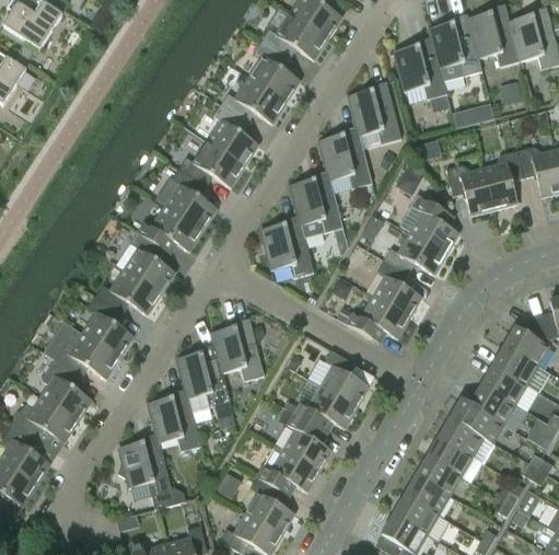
[(3,23),(41,47),(63,12),(45,0),(11,0),(7,8),(8,9),(9,8),(12,10),(3,23)]
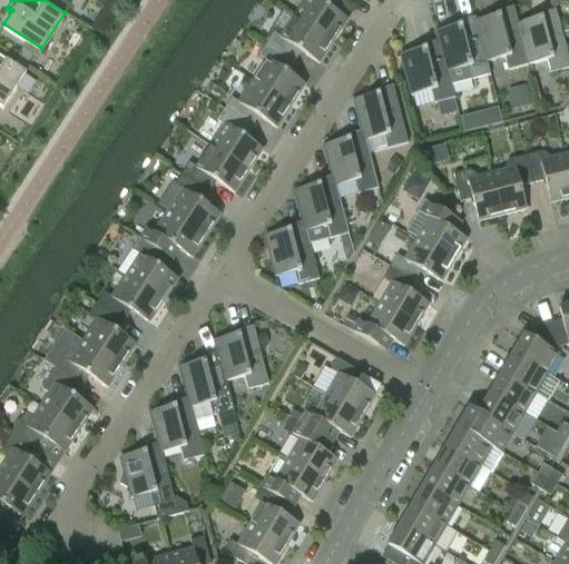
[(327,1),(329,0),(304,0),(296,12),(334,38),(349,16),(327,1)]
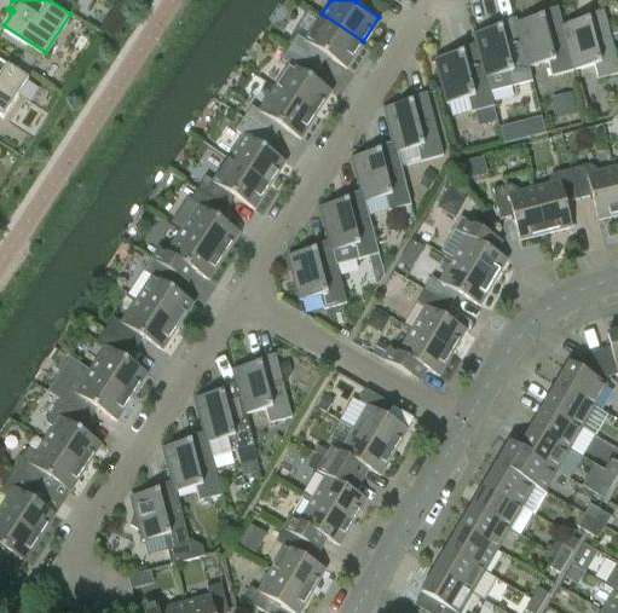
[(553,71),(575,65),(564,21),(559,3),(542,7),(543,11),(519,18),(518,18),(529,63),(530,63),(549,58),(553,71)]
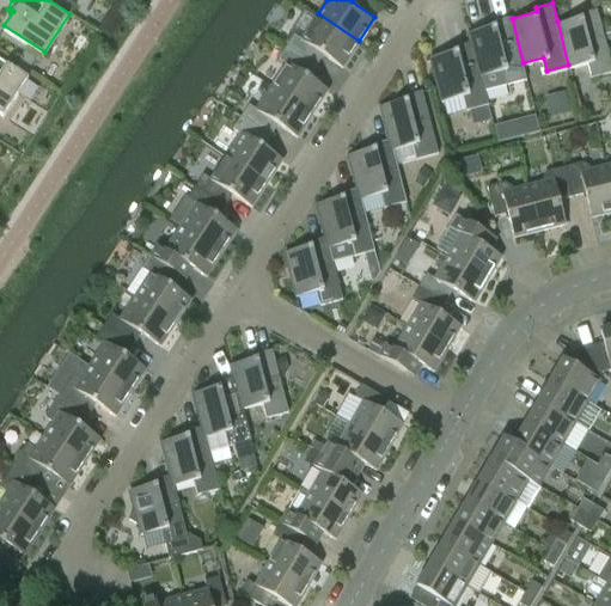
[(557,20),(568,65),(588,60),(592,74),(610,68),(610,54),(598,6),(581,10),(582,14),(557,20)]
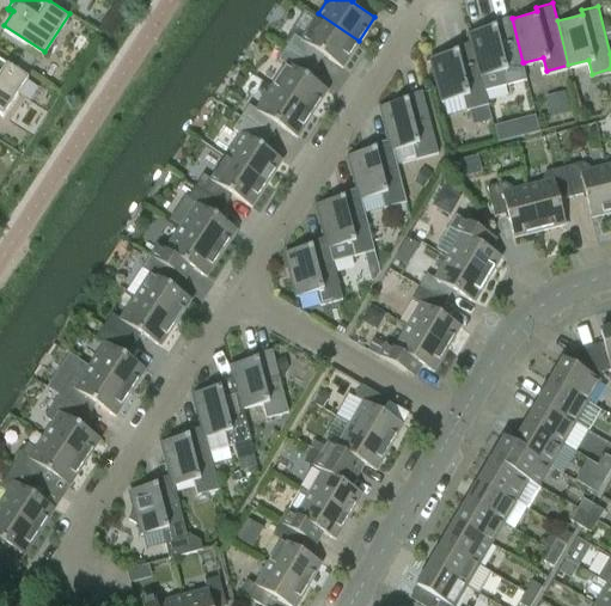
[(343,63),(359,41),(318,13),(304,36),(295,31),(287,43),(313,60),(321,49),(343,63)]
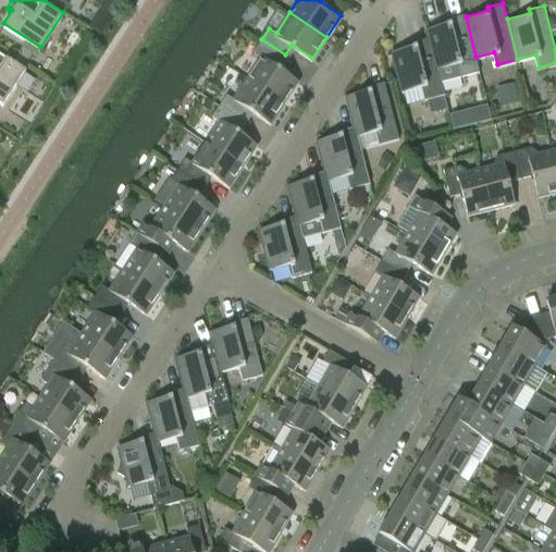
[(480,69),(477,57),(476,57),(466,16),(467,16),(466,12),(449,16),(451,21),(427,26),(429,35),(430,35),(441,80),(442,80),(480,69)]
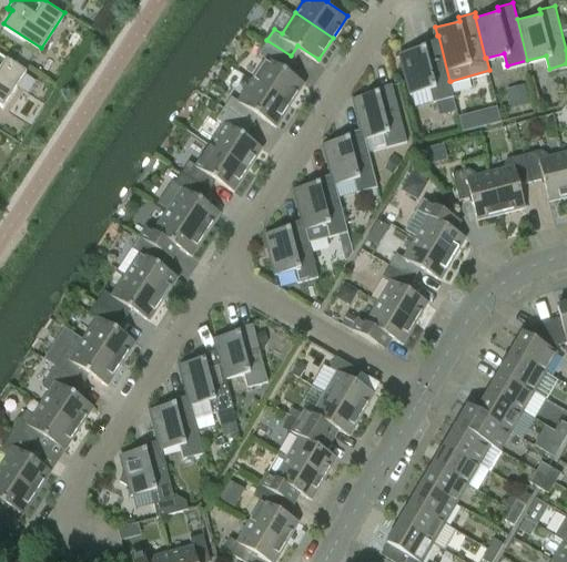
[(454,93),(451,81),(449,81),(438,36),(437,36),(424,40),(425,43),(400,50),(411,91),(429,87),(433,99),(437,98),(453,94),(454,93)]
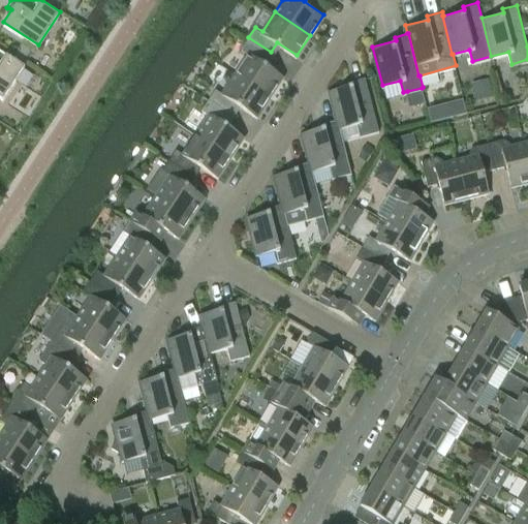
[(265,62),(271,52),(248,37),(242,48),(248,53),(236,72),(271,95),(284,74),(265,62)]
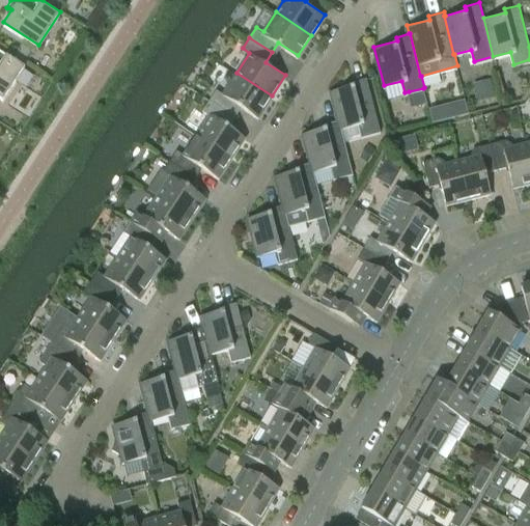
[(22,42),(15,53),(25,59),(32,48),(22,42)]
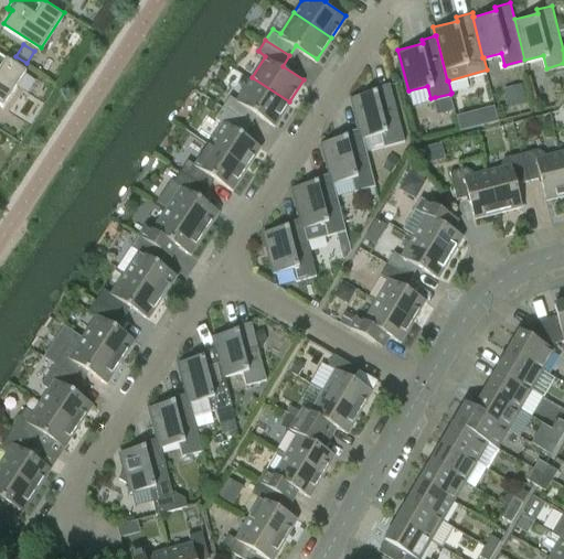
[(0,100),(4,104),(27,68),(0,51),(0,100)]
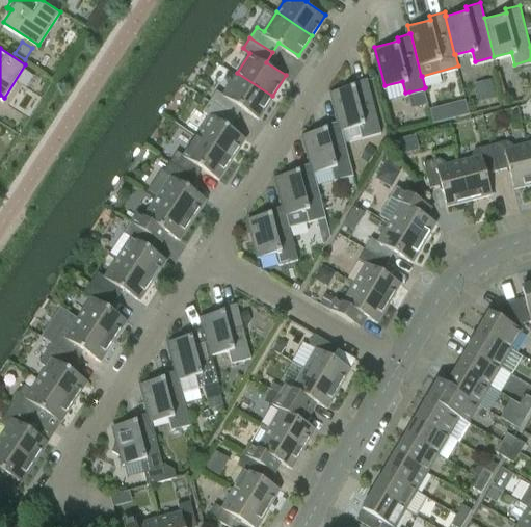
[(259,115),(272,96),(237,73),(224,93),(217,87),(210,98),(233,112),(239,103),(259,115)]
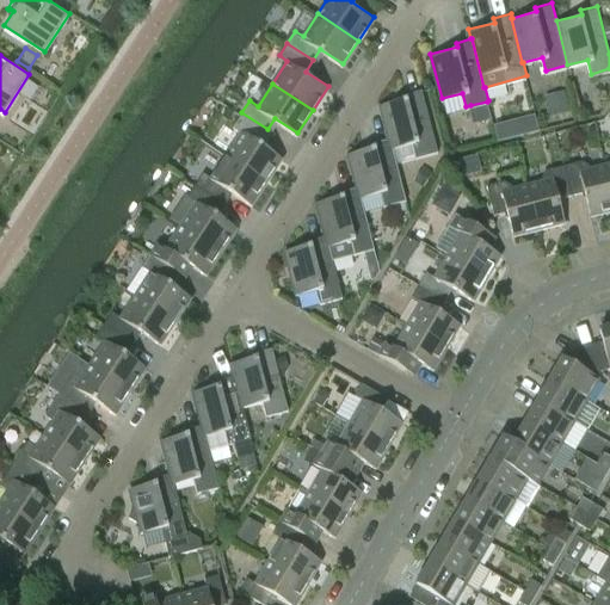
[(393,147),(412,141),(416,155),(438,149),(423,87),(406,92),(407,96),(380,103),(389,136),(393,147)]
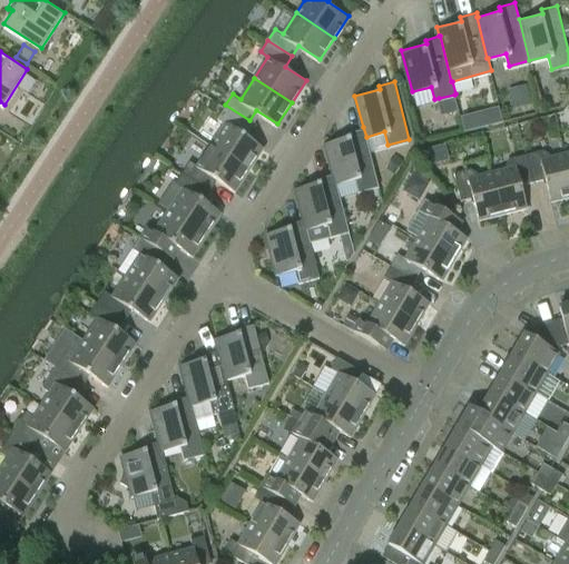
[(528,89),(512,92),(514,105),(531,100),(528,89)]
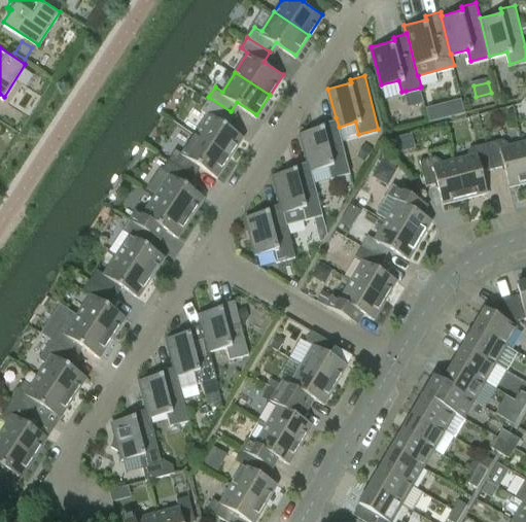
[(420,88),(406,91),(409,103),(423,100),(420,88)]
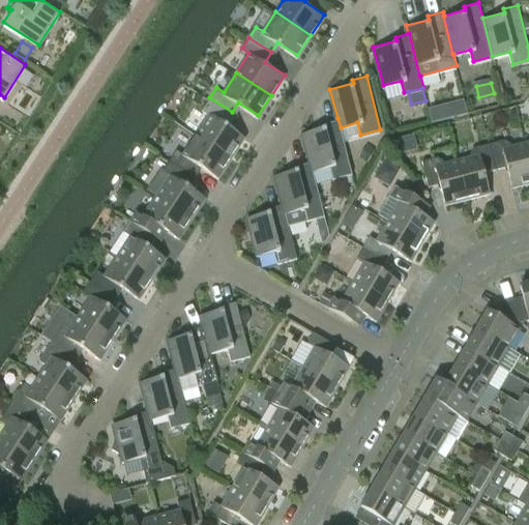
[(466,96),(449,100),(452,114),(469,110),(466,96)]
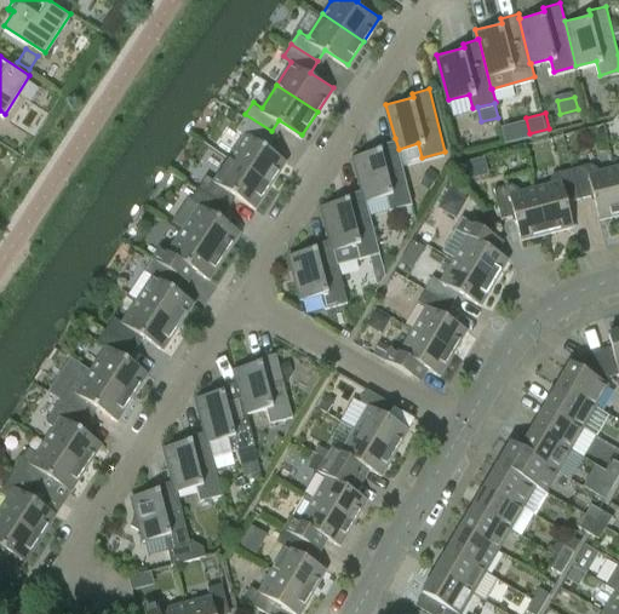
[(263,143),(271,131),(245,114),(238,126),(245,132),(230,155),(271,182),(287,158),(263,143)]
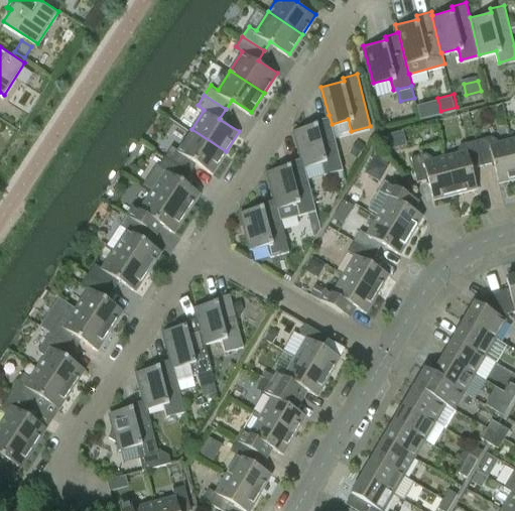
[(329,115),(315,118),(316,122),(294,128),(301,156),(302,156),(304,165),(305,164),(322,160),(325,172),(344,167),(332,124),(329,115)]
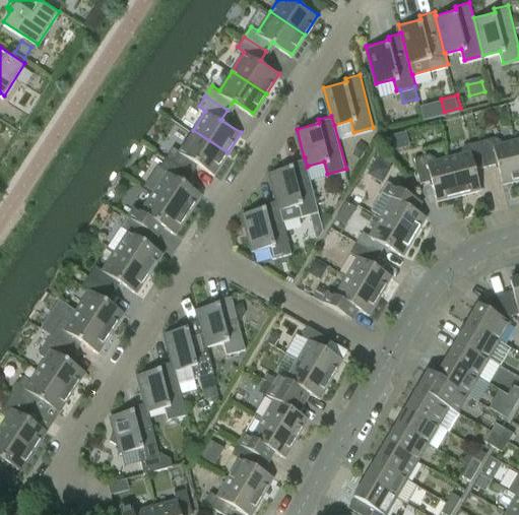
[(214,173),(228,152),(193,130),(181,149),(174,145),(167,155),(189,170),(195,159),(214,173)]
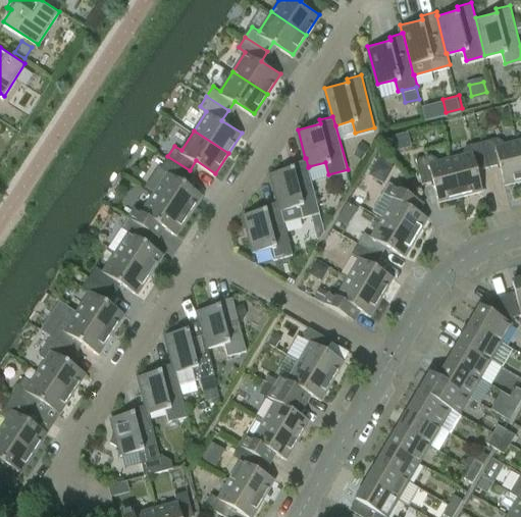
[(405,146),(401,132),(395,134),(398,147),(405,146)]
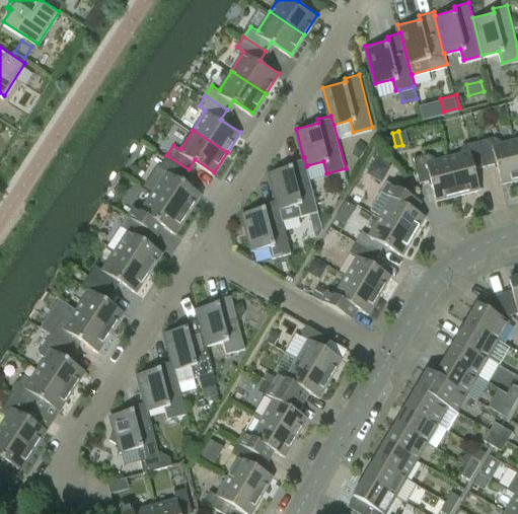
[(502,180),(517,176),(517,149),(515,138),(503,141),(502,139),(495,135),(479,138),(486,163),(497,160),(502,180)]
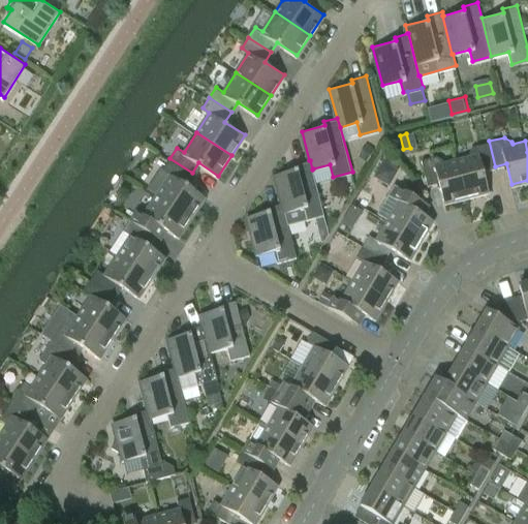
[(484,170),(495,166),(489,141),(473,145),(468,152),(469,154),(457,157),(467,196),(490,190),(484,170)]
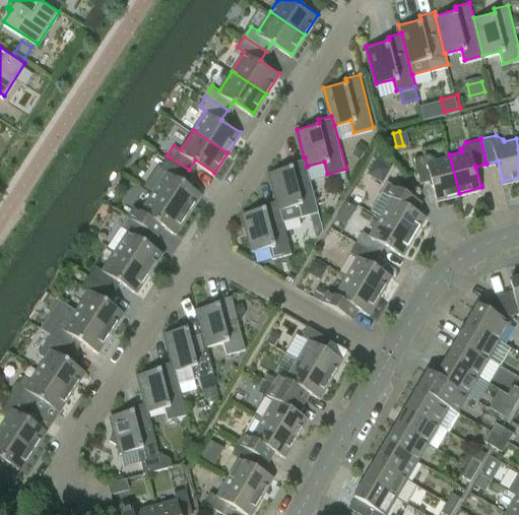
[(361,139),(353,150),(361,155),(368,144),(361,139)]
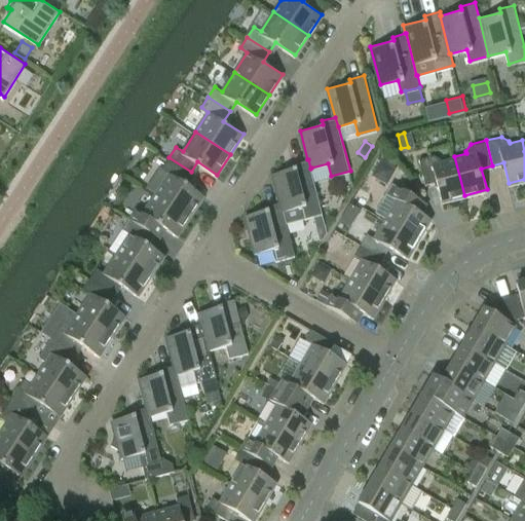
[(442,200),(464,195),(454,156),(442,160),(442,157),(434,153),(419,157),(425,183),(437,180),(442,200)]
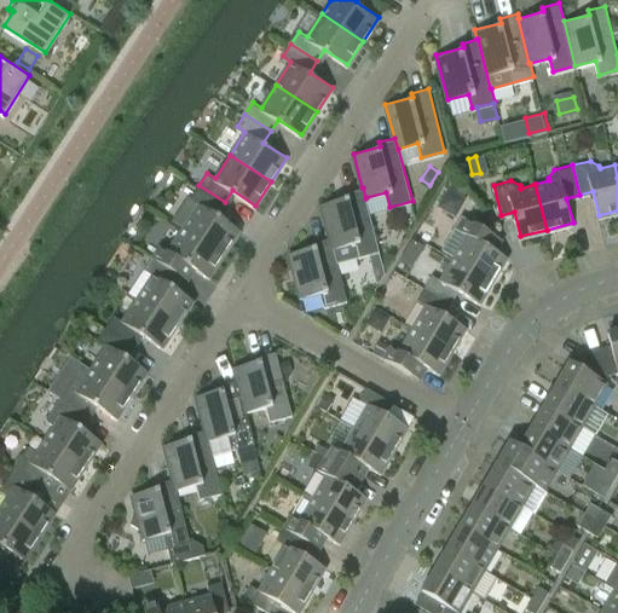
[(184,225),(225,252),(241,229),(217,213),(225,202),(198,185),(191,197),(198,202),(184,225)]
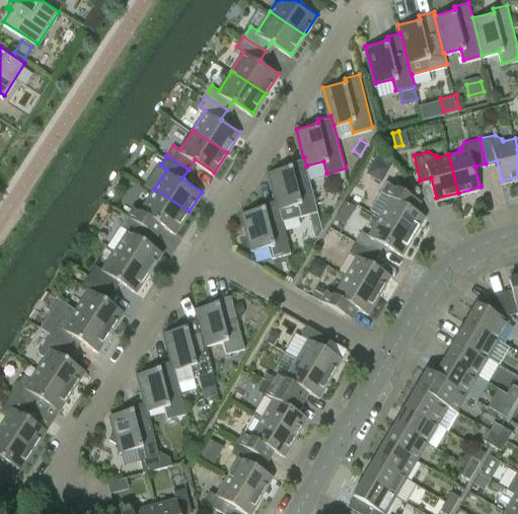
[(304,157),(303,157),(291,160),(291,164),(269,169),(277,198),(280,207),(283,219),(310,212),(318,210),(307,165),(306,166),(304,157)]
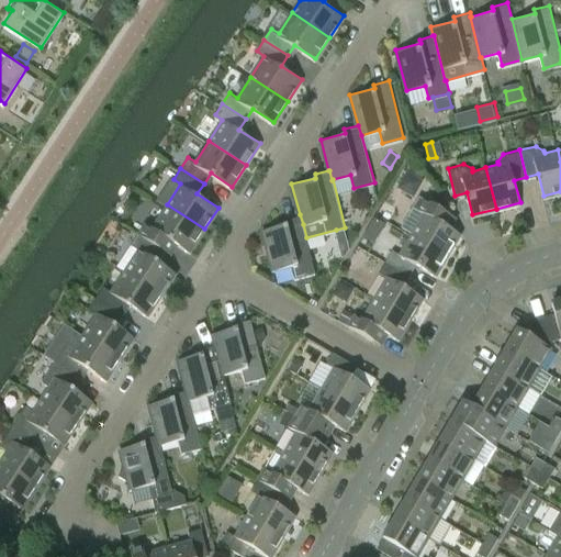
[(424,212),(412,232),(448,253),(461,232),(438,219),(444,208),(419,193),(413,205),(424,212)]
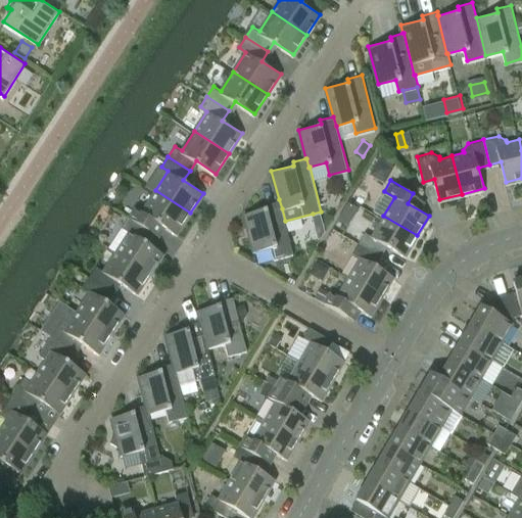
[(177,233),(190,213),(155,190),(142,209),(136,205),(129,216),(150,230),(157,220),(177,233)]
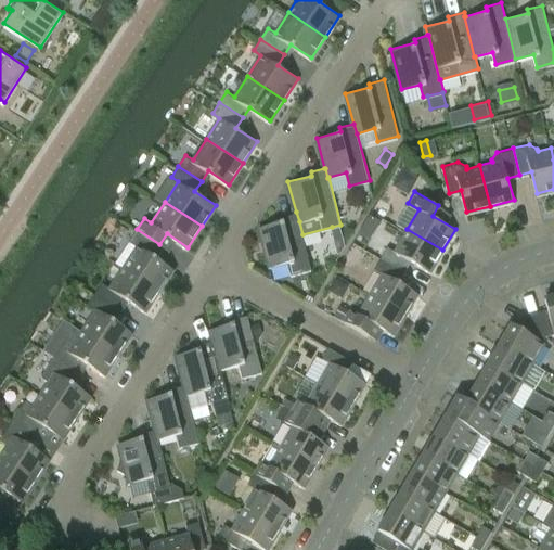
[(296,212),(282,216),(283,219),(259,226),(269,266),(288,261),(292,273),(312,268),(303,234),(299,221),(296,212)]
